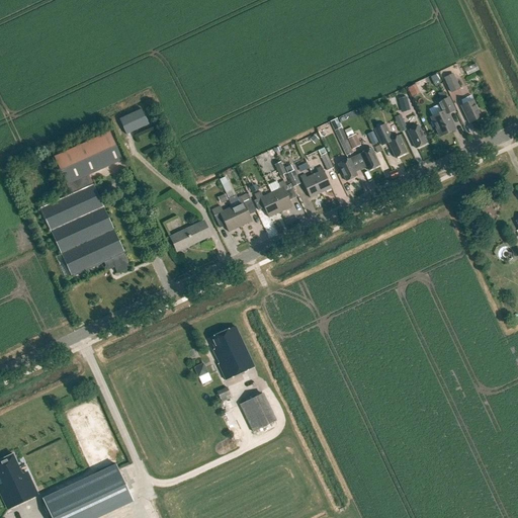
[(478,63),(467,68),(470,73),(481,68),(478,63)]
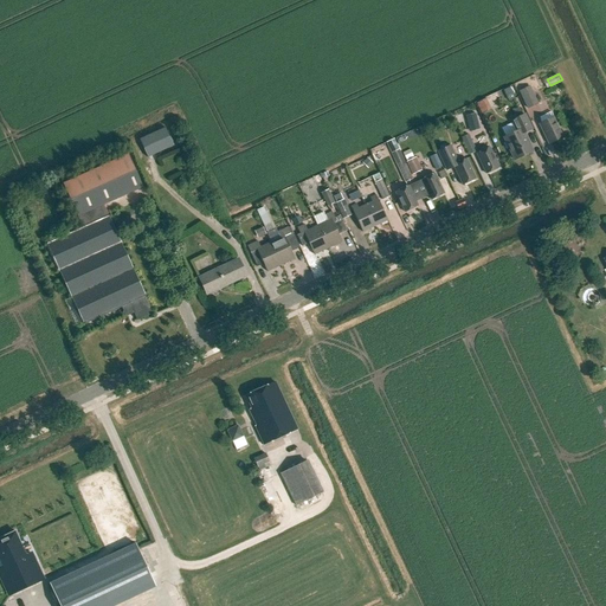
[(516,92),(526,110),(536,105),(528,86),(516,92)]
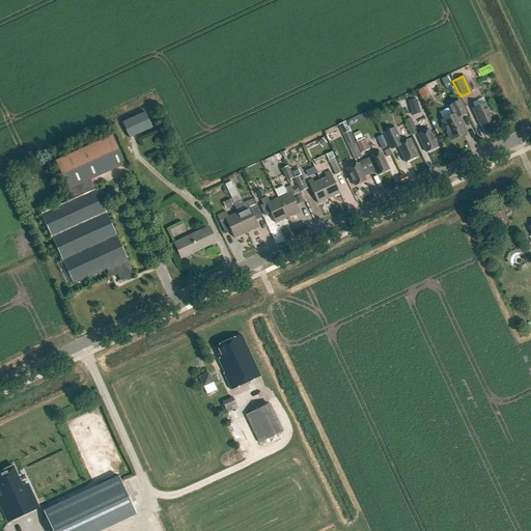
[(423,98),(431,94),(428,85),(420,88),(423,98)]
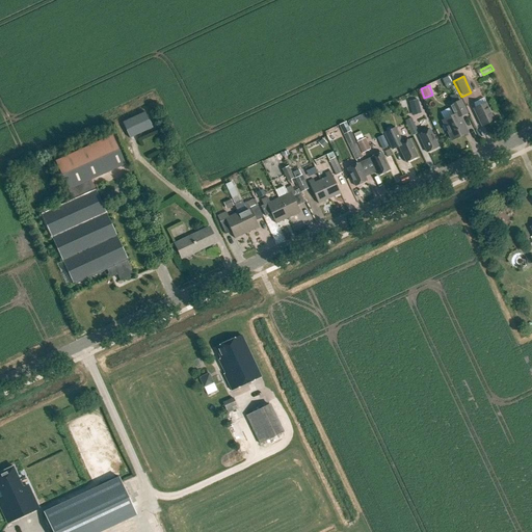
[(421,113),(418,99),(408,101),(408,102),(405,104),(408,109),(410,108),(413,115),(421,113)]
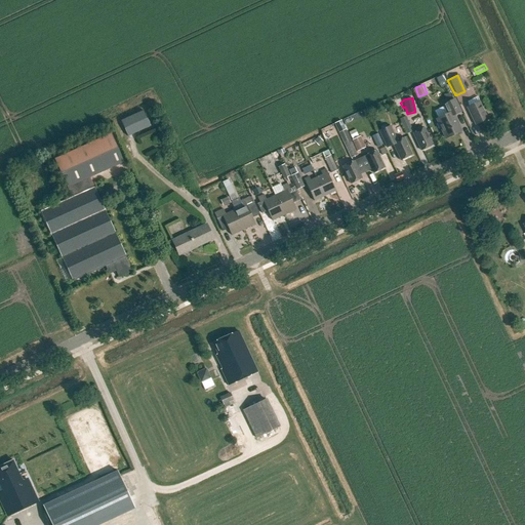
[(460,113),(454,99),(444,105),(448,114),(437,119),(446,139),(460,132),(453,116),(460,113)]
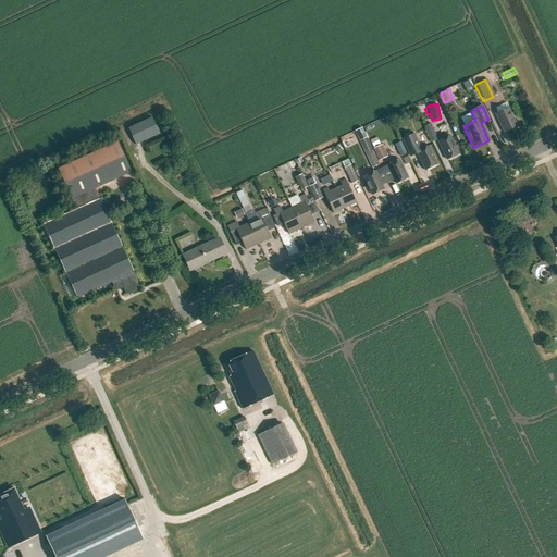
[(509,109),(495,115),(504,133),(518,126),(509,109)]
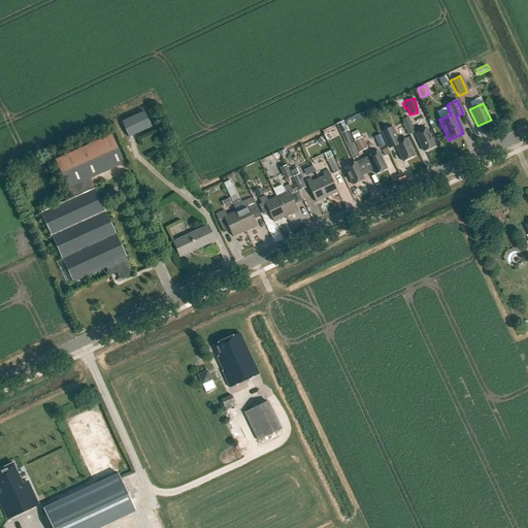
[(123,122),(129,137),(152,127),(145,111),(123,122)]
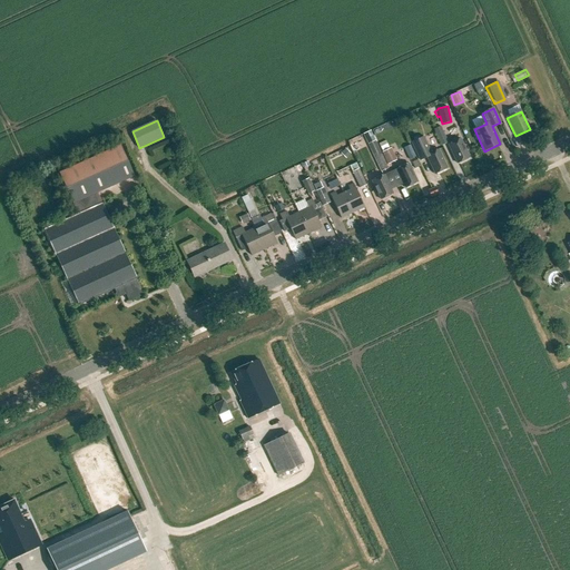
[(433,133),(441,148),(448,145),(440,129),(433,133)]
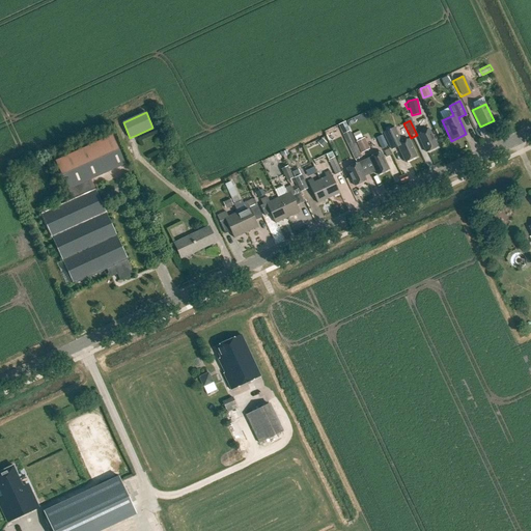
[(398,147),(406,163),(417,158),(409,140),(401,143),(394,128),(384,133),(391,149),(398,147)]
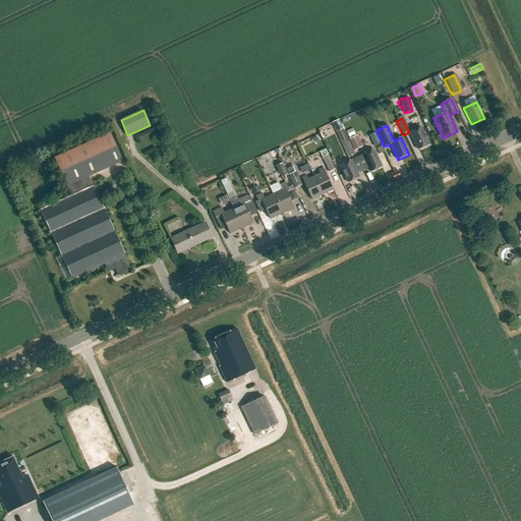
[(421,127),(410,132),(418,150),(429,145),(421,127)]
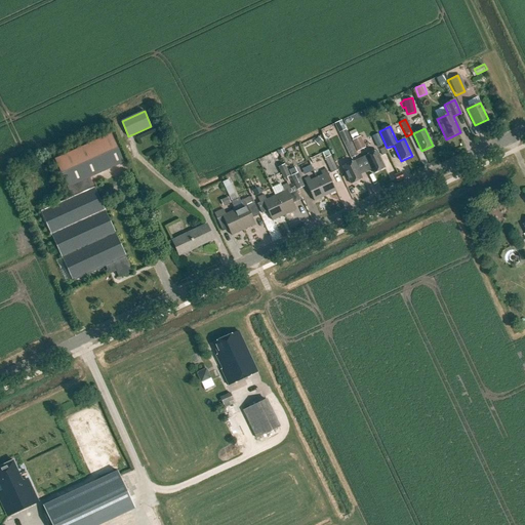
[(355,153),(350,143),(344,129),(336,133),(349,160),(357,157),(355,153)]
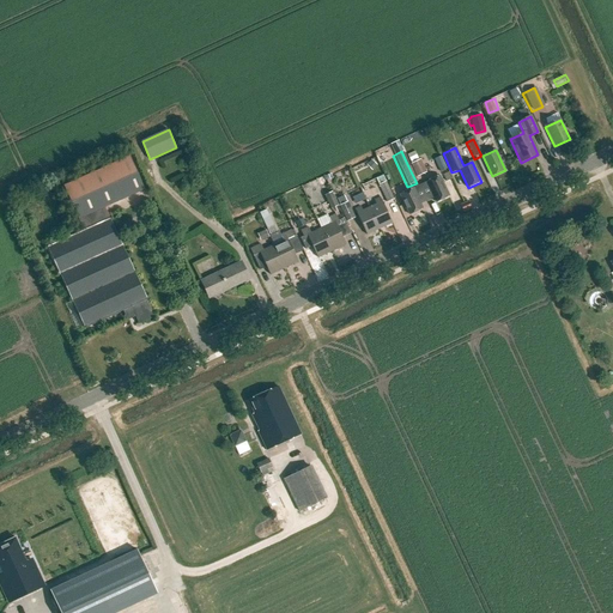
[(64,187),(84,231),(48,247),(85,328),(127,309),(128,314),(133,311),(139,325),(156,317),(110,218),(105,220),(101,210),(144,190),(129,157),(64,187)]
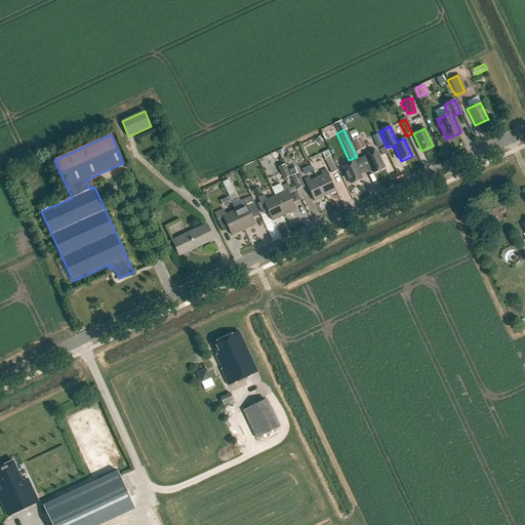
[(314,142),(319,146),(323,142),(318,136),(314,142)]
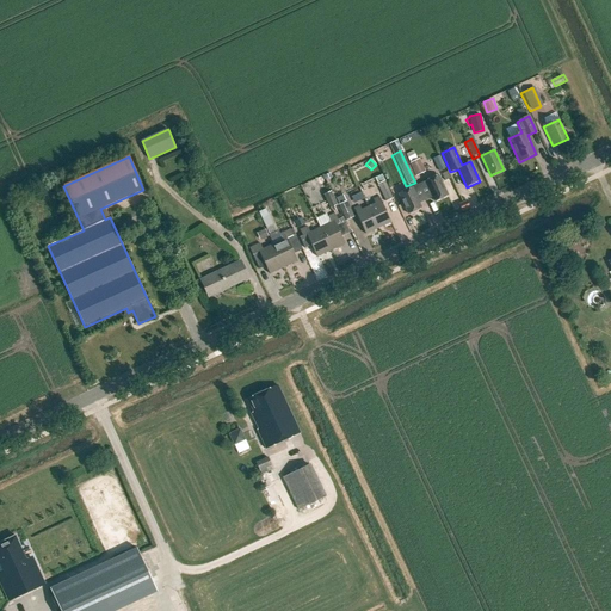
[(418,161),(407,166),(413,178),(424,173),(418,161)]
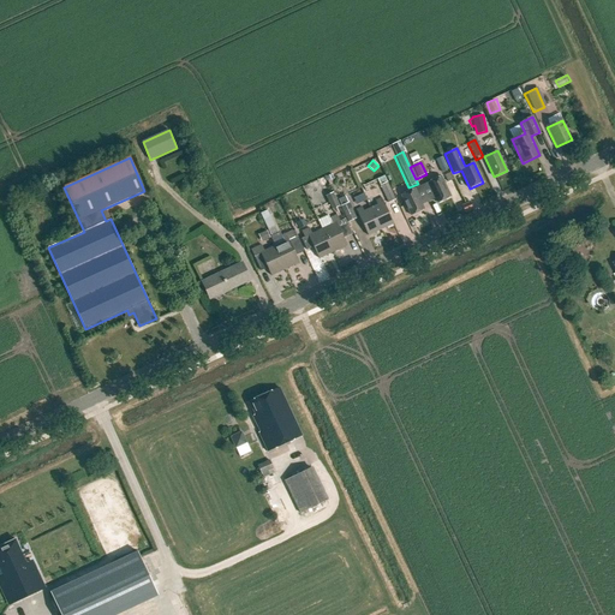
[(428,183),(437,203),(451,197),(440,177),(428,183)]
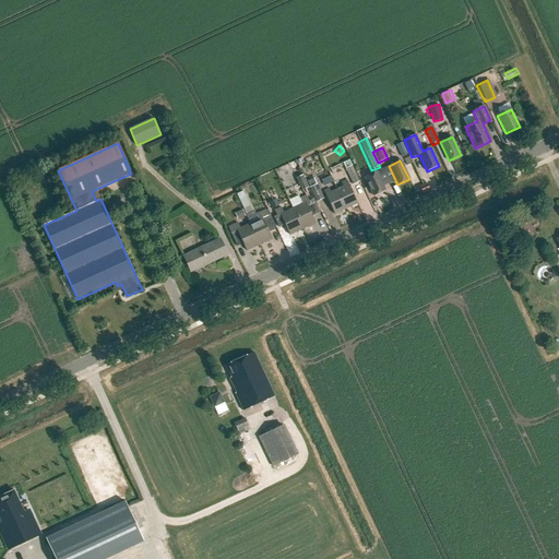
[(348,162),(341,165),(351,187),(358,183),(348,162)]
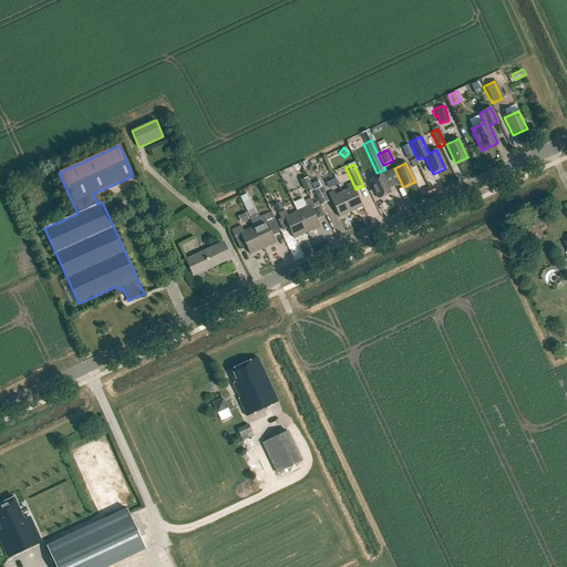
[(369,181),(378,199),(390,194),(381,175),(369,181)]
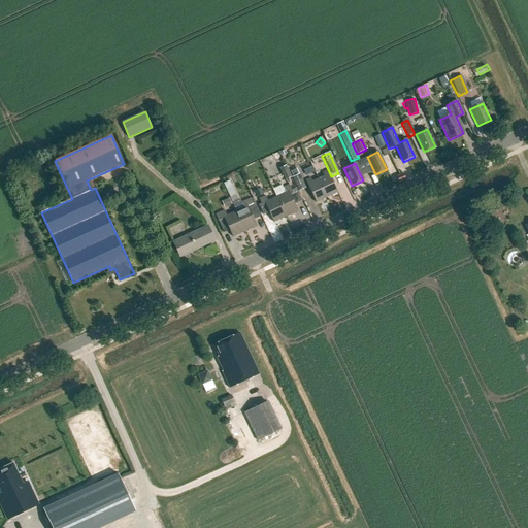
[(276,197),(286,217),(298,211),(289,192),(293,190),(283,167),(276,169),(284,185),(285,185),(286,187),(283,188),(285,193),(276,197)]
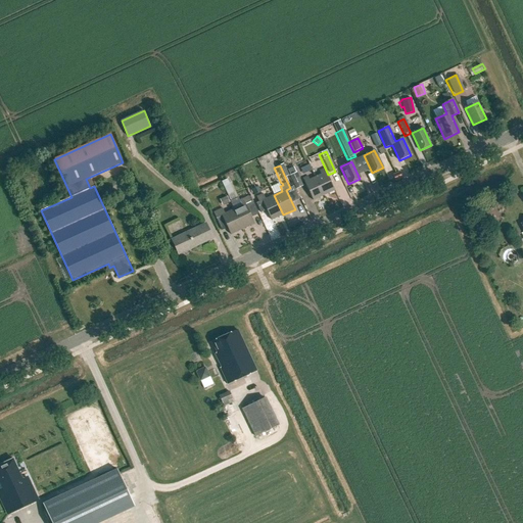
[(315,178),(323,196),(334,191),(324,169),(319,172),(320,175),(315,178)]
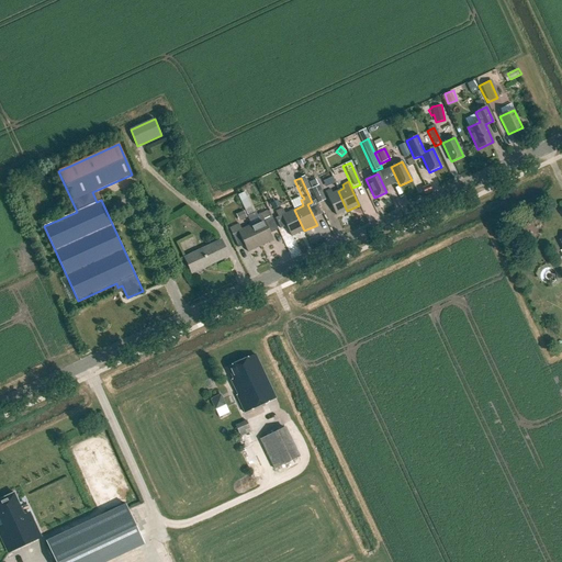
[(308,188),(316,204),(324,201),(316,184),(308,188)]
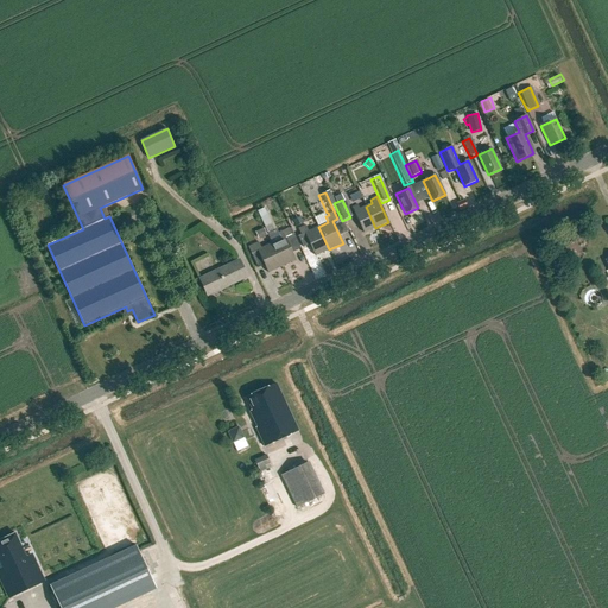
[(266,225),(276,221),(273,216),(280,214),(277,202),(260,208),(266,225)]
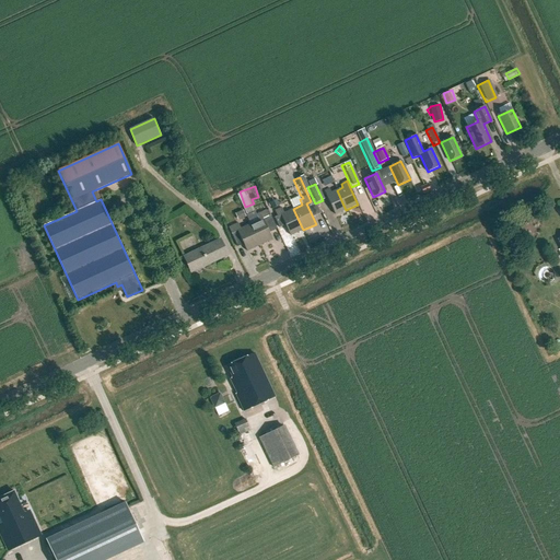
[(324,191),(335,216),(346,210),(337,190),(330,193),(328,189),(324,191)]
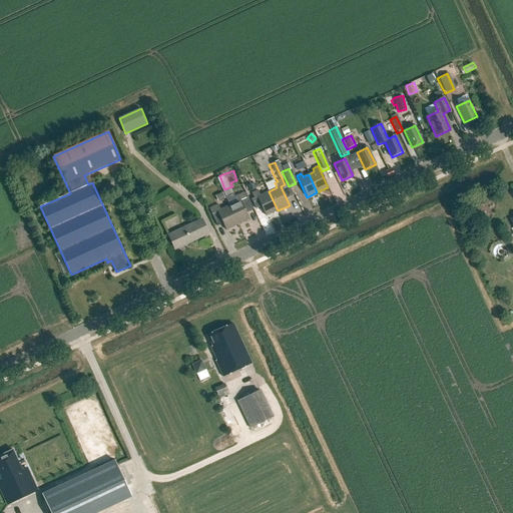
[(258,197),(266,216),(278,210),(269,191),(261,195),(258,190),(251,193),(254,198),(258,197)]
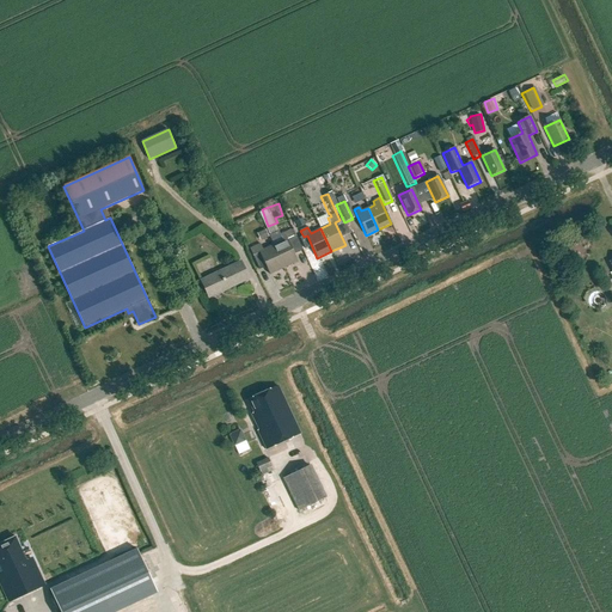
[(273,245),(283,268),(298,262),(294,255),(303,250),(297,237),(294,237),(291,230),(280,236),(283,240),(273,245)]
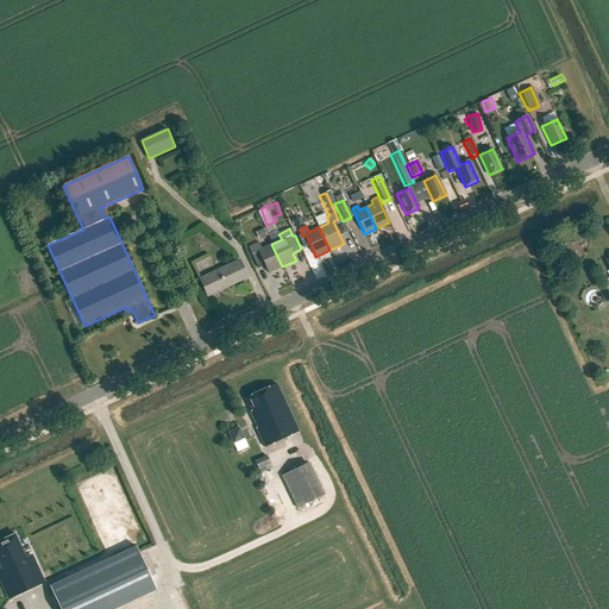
[(265,265),(269,274),(282,267),(271,244),(262,249),(259,243),(249,248),(258,269),(265,265)]
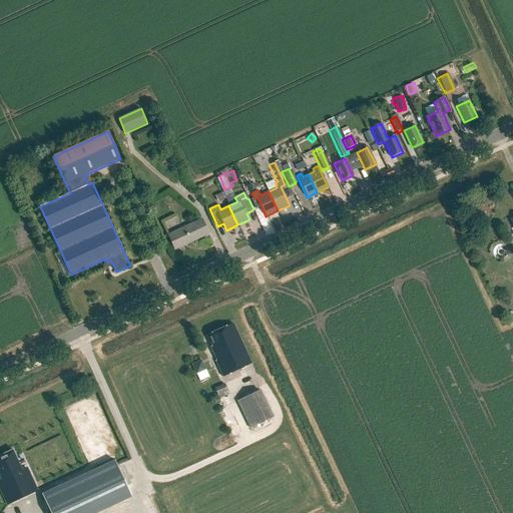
[(167,225),(176,222),(174,216),(165,219),(167,225)]
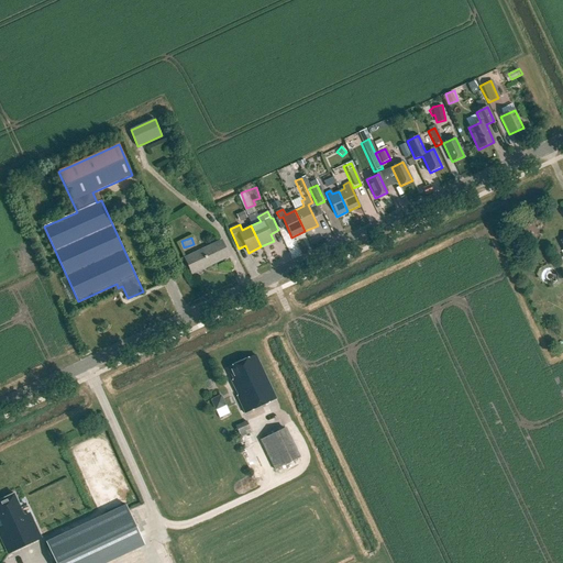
[(186,258),(192,274),(229,256),(222,241),(186,258)]
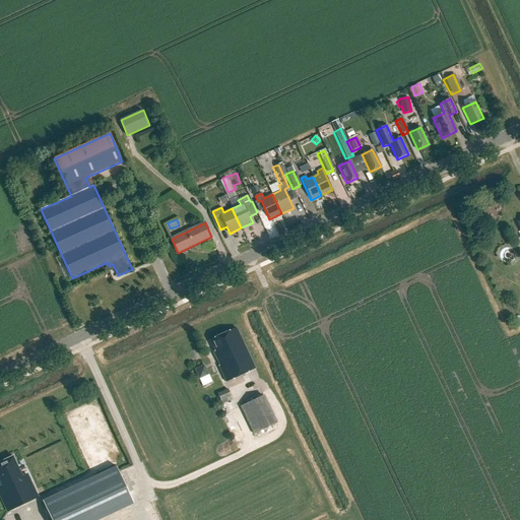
[(255,369),(236,328),(211,340),(216,351),(213,352),(220,366),(219,366),(226,382),(255,369)]
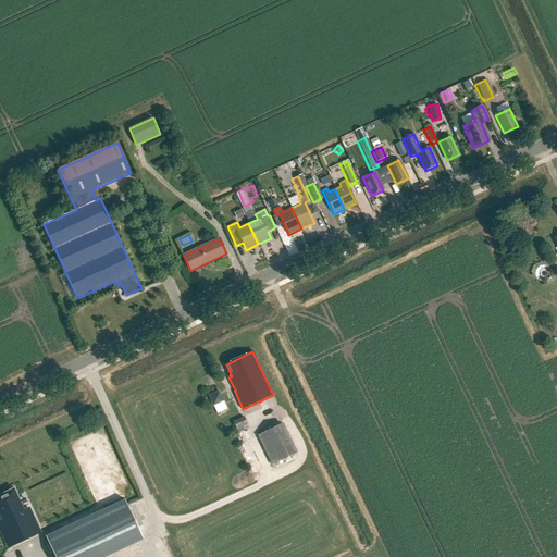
[(213,407),(224,403),(219,392),(209,396),(213,407)]
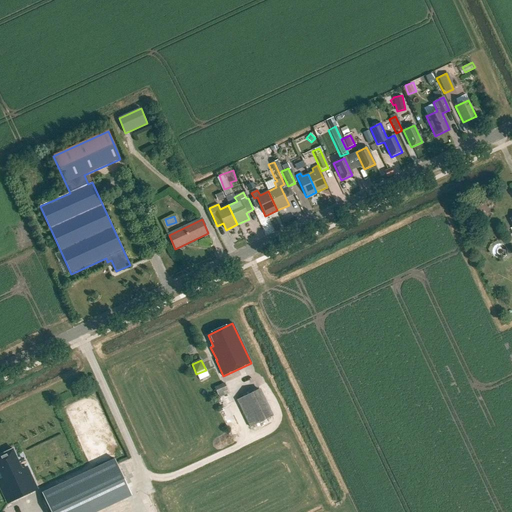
[(213,388),(215,394),(227,389),(224,383),(213,388)]
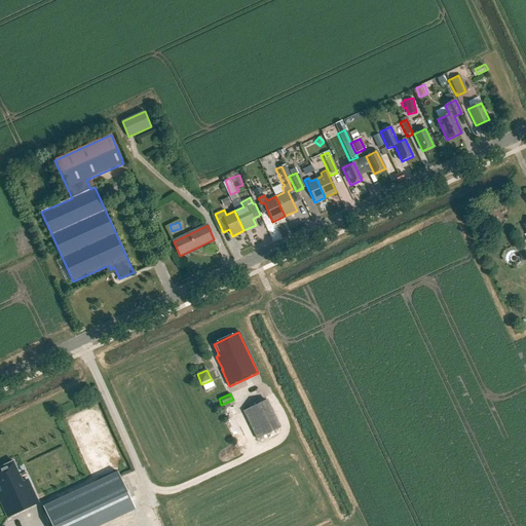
[(242,411),(256,440),(280,427),(267,400),(242,411)]
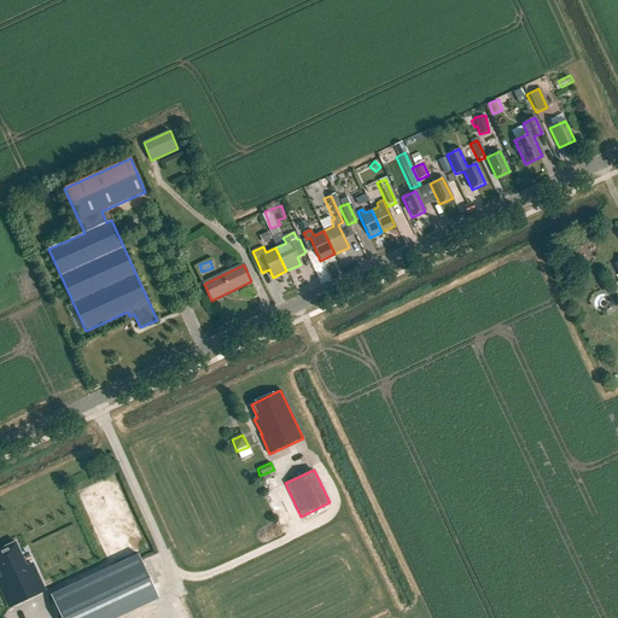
[(13,606),(45,592),(36,573),(31,576),(16,542),(0,549),(0,566),(1,566),(10,587),(5,588),(13,606)]
